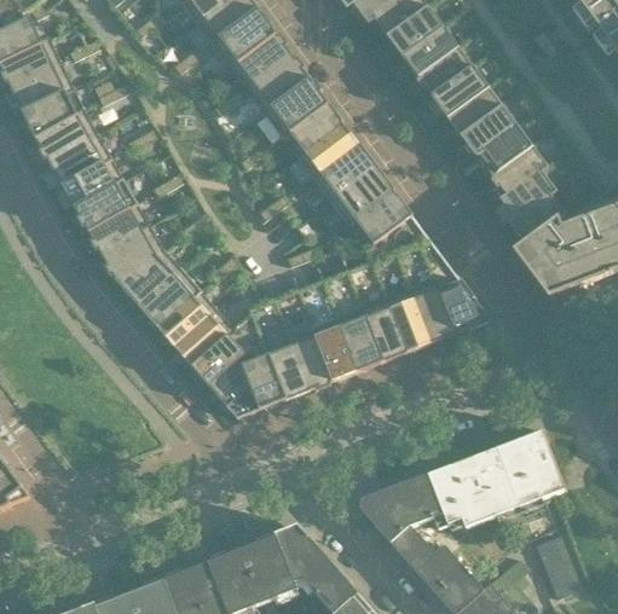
[(0,28),(19,16),(27,11),(18,0),(0,0),(0,28)]
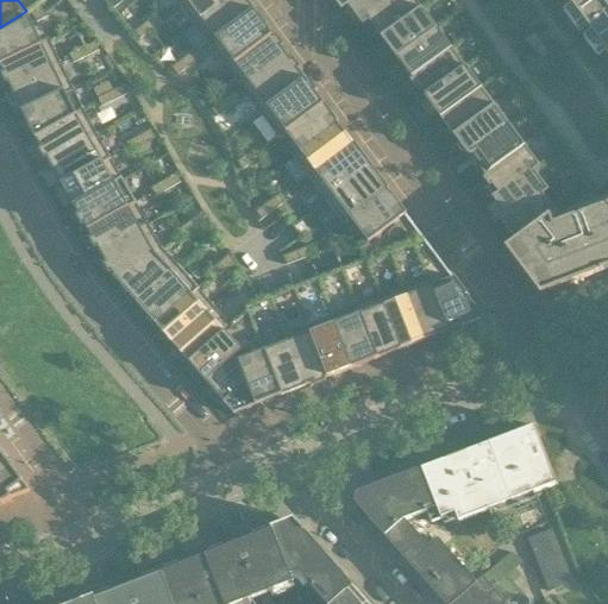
[(193,20),(220,0),(177,0),(193,20)]
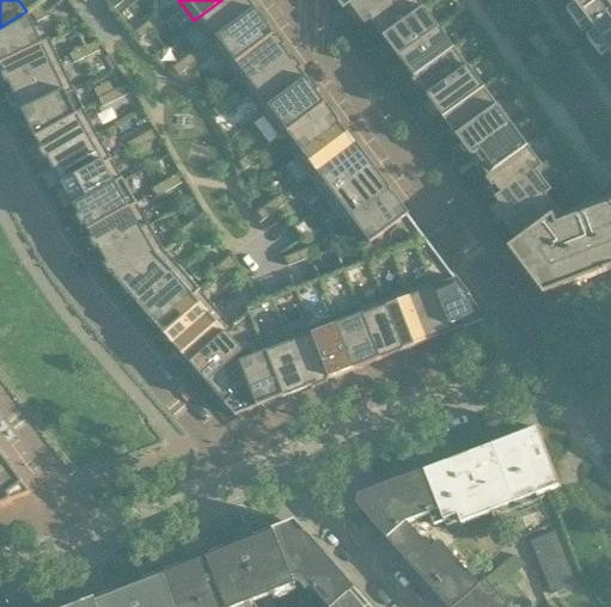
[(209,42),(255,8),(252,6),(250,2),(248,0),(221,0),(194,20),(209,42)]
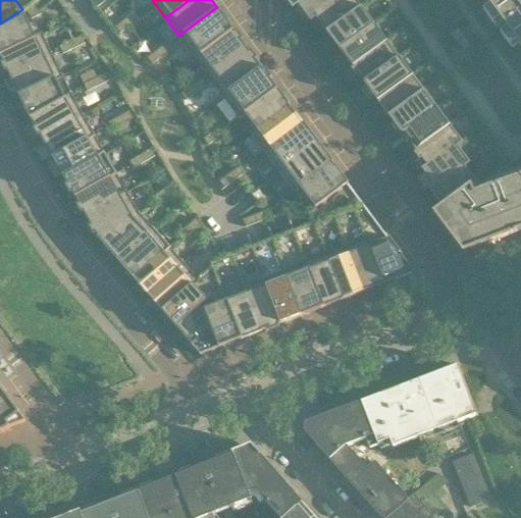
[(520,225),(520,0),(276,0),(280,5),(305,38),(358,109),(380,139),(383,143),(397,162),(400,166),(462,249),(520,225)]
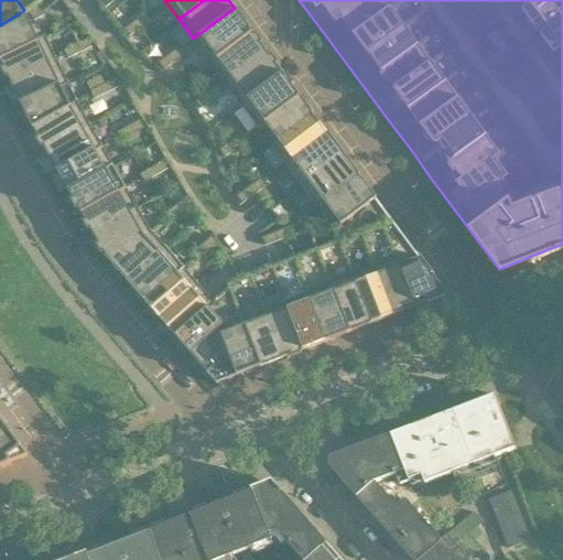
[(41,8),(36,3),(28,10),(30,12),(33,17),(43,12),(41,8)]
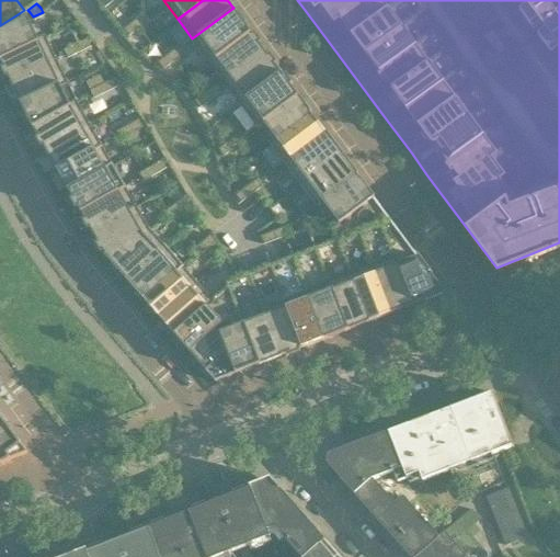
[(208,59),(249,29),(248,25),(242,20),(233,8),(192,38),(208,59)]
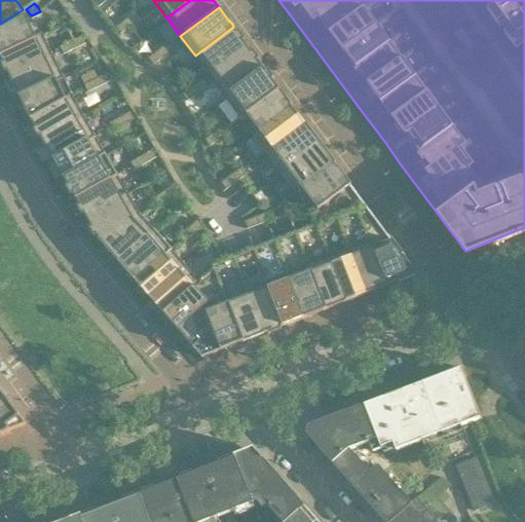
[(129,23),(140,15),(137,12),(135,9),(124,16),(129,23)]
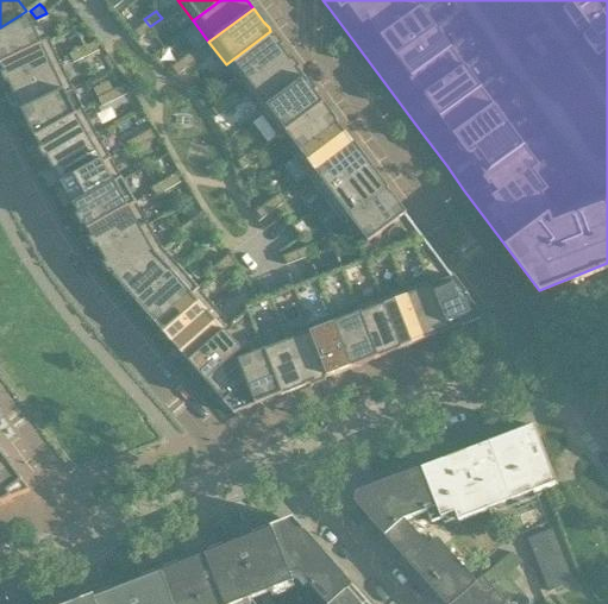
[(0,60),(41,41),(29,16),(22,19),(19,16),(0,27),(0,60)]
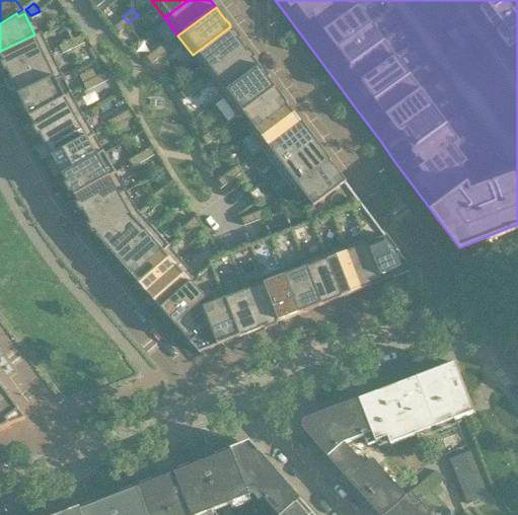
[(119,30),(128,22),(123,16),(114,23),(116,26),(119,30)]
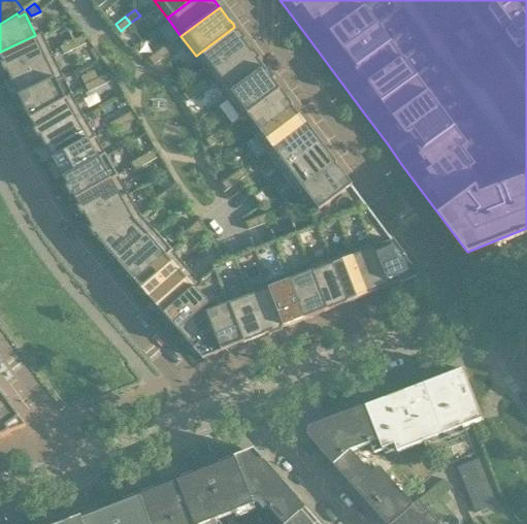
[(210,75),(249,46),(246,44),(244,40),(242,38),(244,36),(238,28),(236,30),(234,27),(196,56),(210,75)]
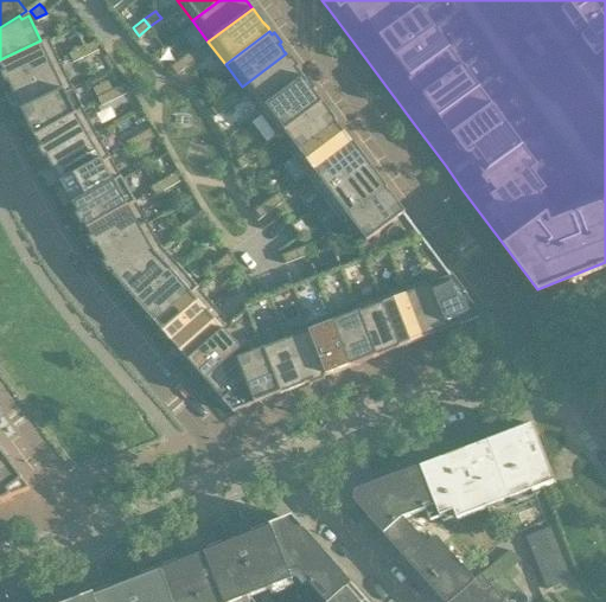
[(49,37),(40,40),(0,59),(0,63),(2,69),(0,70),(5,82),(8,79),(10,83),(59,59),(49,37)]
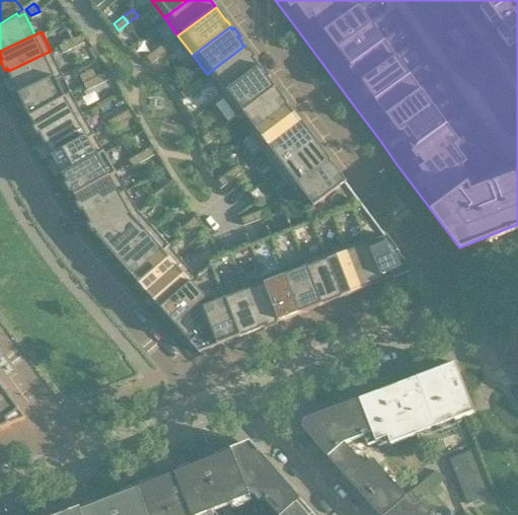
[(81,35),(80,32),(69,38),(72,45),(83,40),(81,35)]
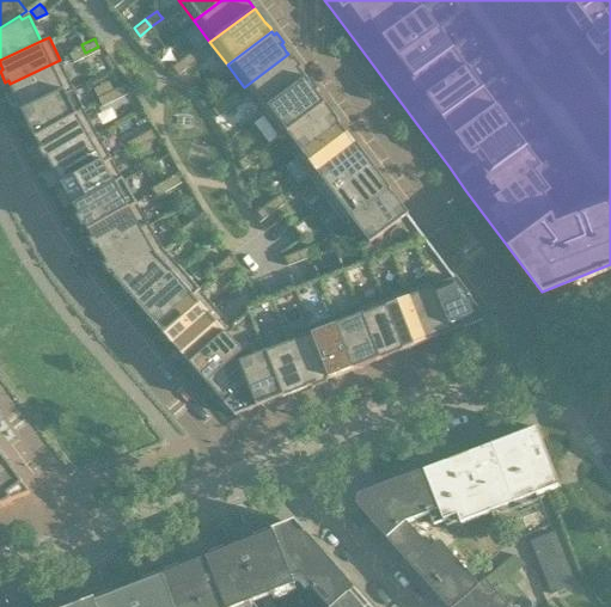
[(85,53),(81,44),(68,50),(71,55),(72,60),(85,53)]
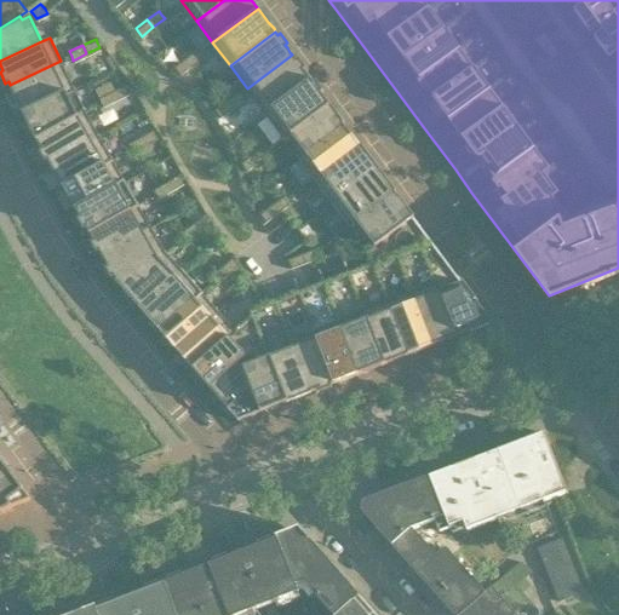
[(190,64),(202,56),(200,52),(196,47),(185,56),(190,64)]
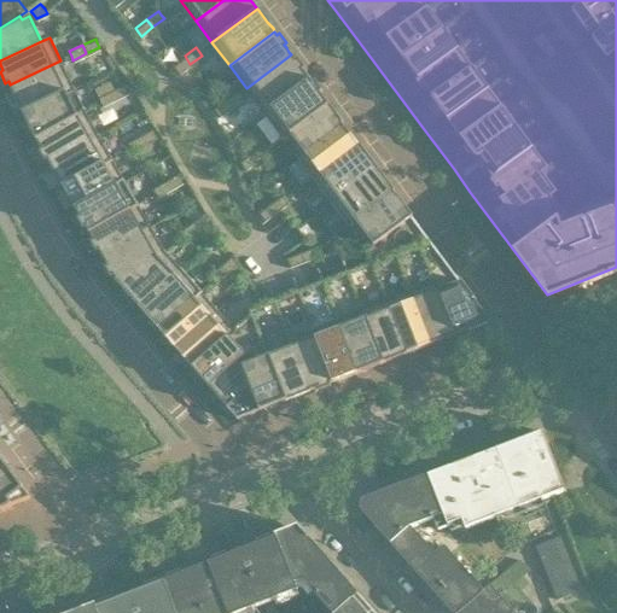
[(263,112),(309,79),(307,75),(303,71),(301,68),(304,66),(297,56),(294,58),(291,54),(246,88),(263,112)]
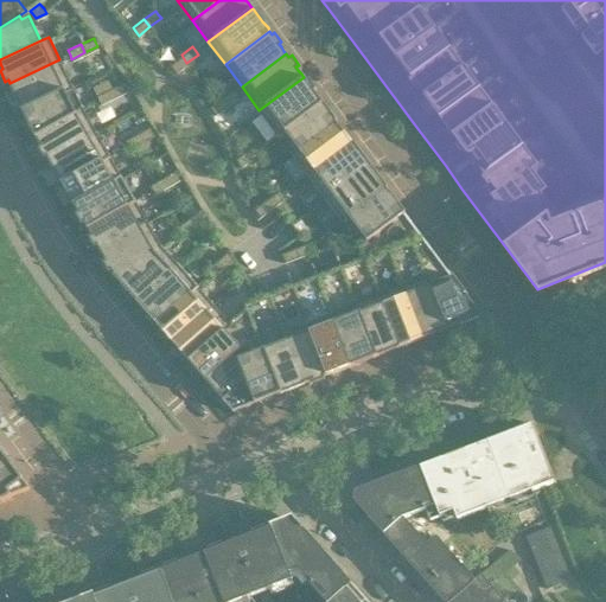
[(176,71),(186,63),(182,55),(170,64),(172,68),(176,71)]
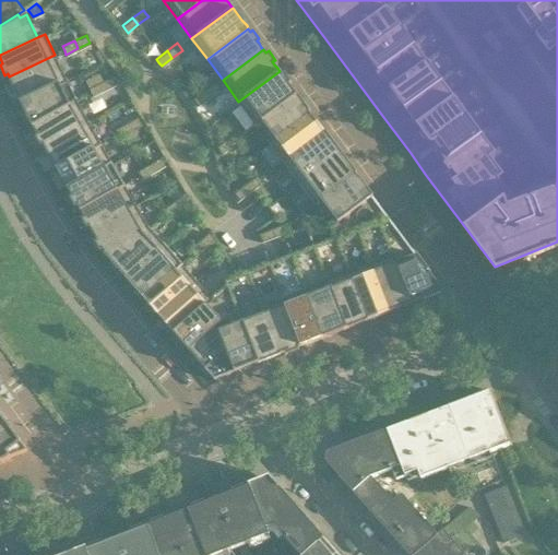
[(67,79),(55,55),(9,77),(9,78),(20,101),(59,82),(67,79)]
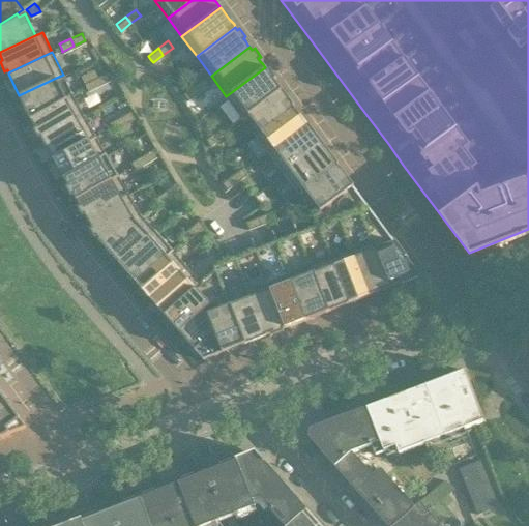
[(241,116),(280,87),(277,84),(275,81),(273,78),(275,77),(269,68),(267,69),(265,67),(226,96),(241,116)]
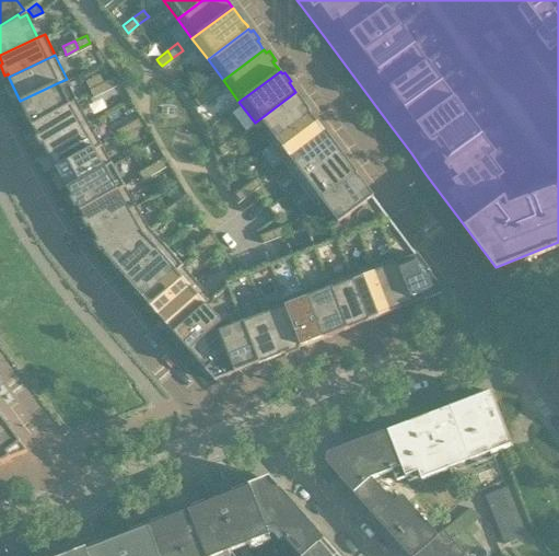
[(114,79),(112,74),(101,81),(104,89),(116,83),(114,79)]
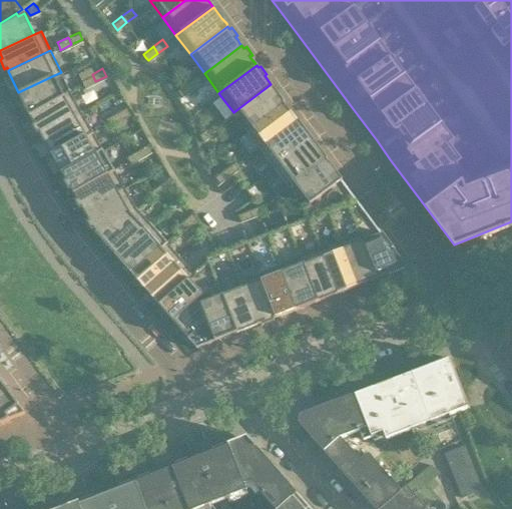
[(95,81),(92,74),(81,79),(83,83),(84,86),(95,81)]
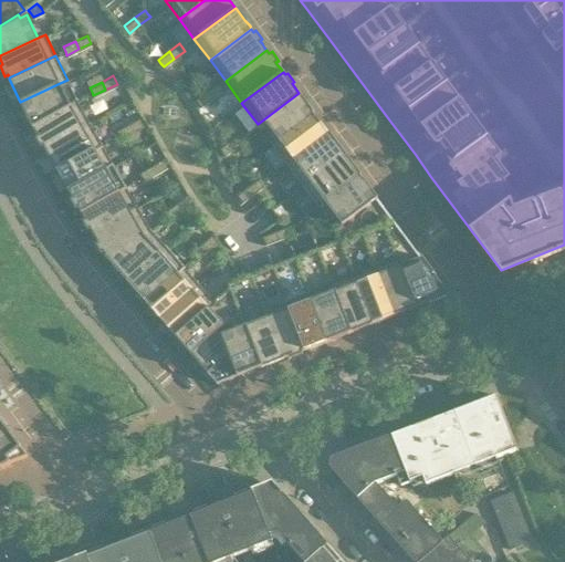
[(211,97),(222,90),(219,86),(217,82),(206,91),(211,97)]
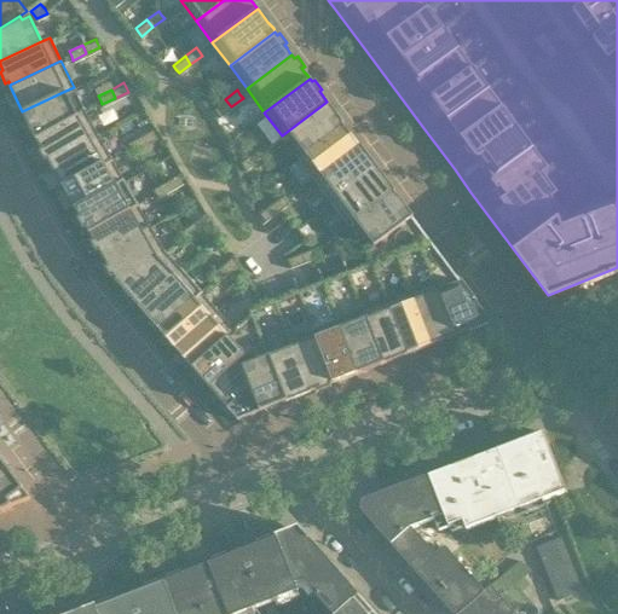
[(33,133),(76,111),(65,91),(22,111),(33,133)]
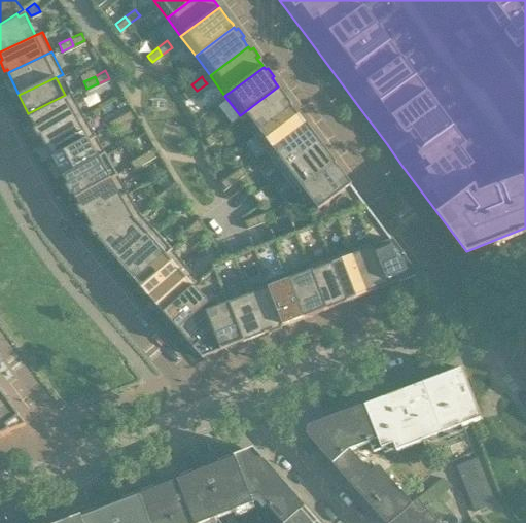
[(186,98),(197,91),(191,84),(181,92),(184,95),(186,98)]
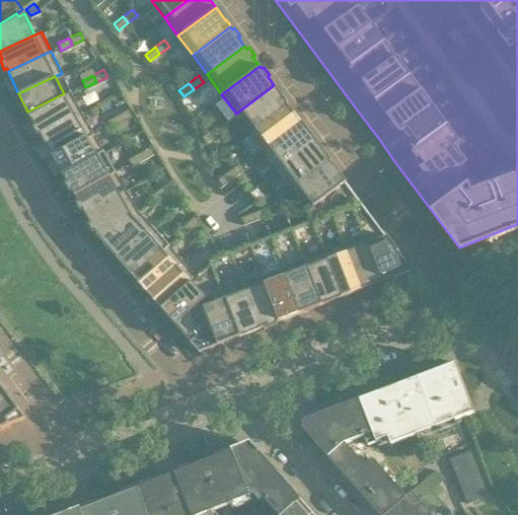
[(249,131),(287,102),(285,100),(283,97),(274,85),(236,114),(249,131)]
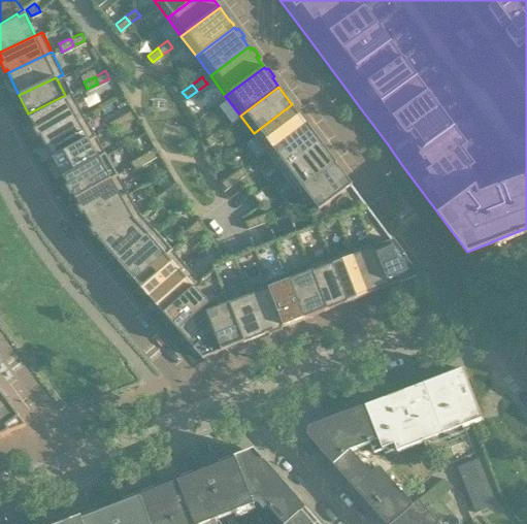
[(71,92),(65,95),(28,113),(29,117),(40,135),(83,112),(71,92)]
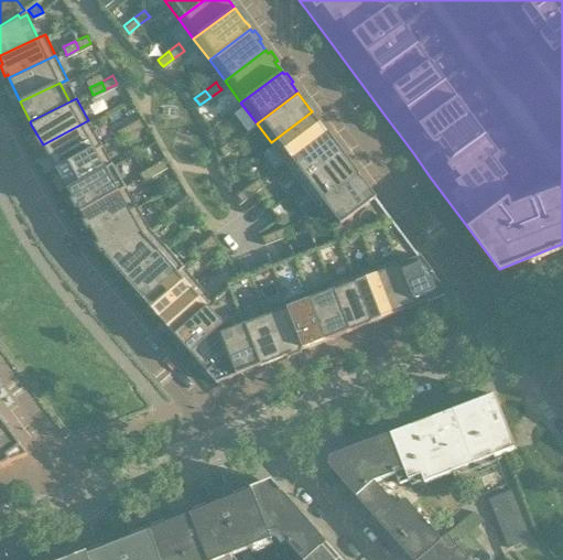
[(285,161),(326,130),(324,128),(320,122),(312,111),(271,142),(285,161)]
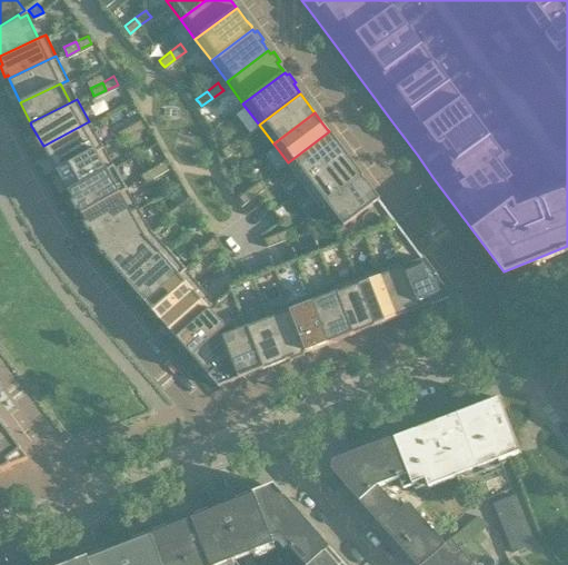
[(141,121),(139,117),(128,124),(132,131),(143,125),(141,121)]
